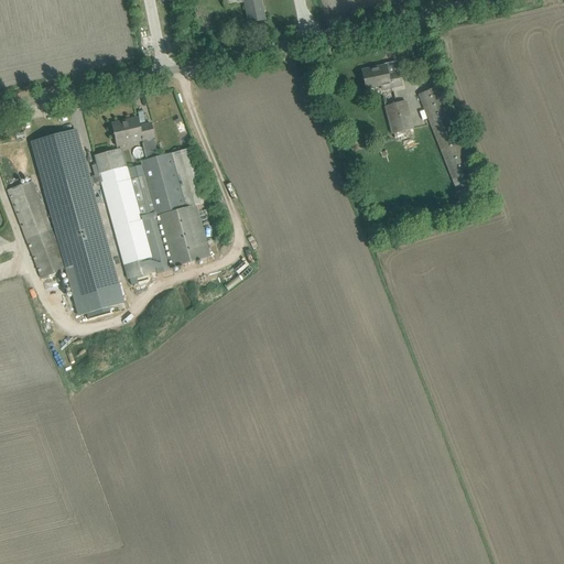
[(245,2),(247,12),(249,23),(264,20),(260,0),(241,0),(242,2),(245,2)]
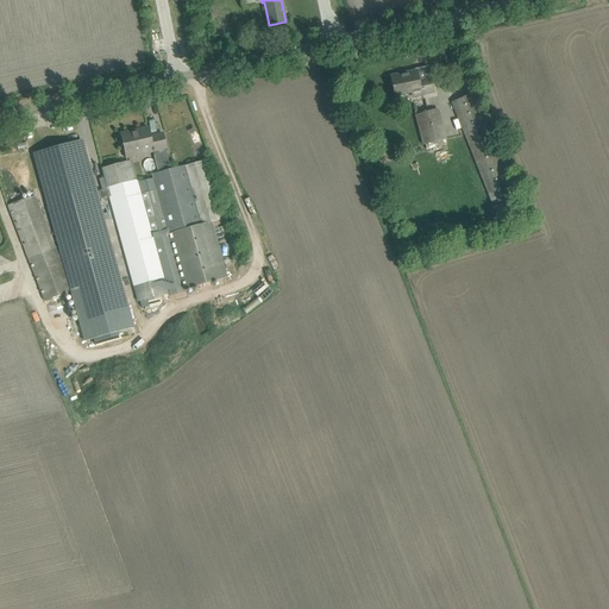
[(433,93),(433,90),(431,79),(419,81),(416,71),(390,76),(393,88),(395,96),(412,93),(412,98),(433,93)]
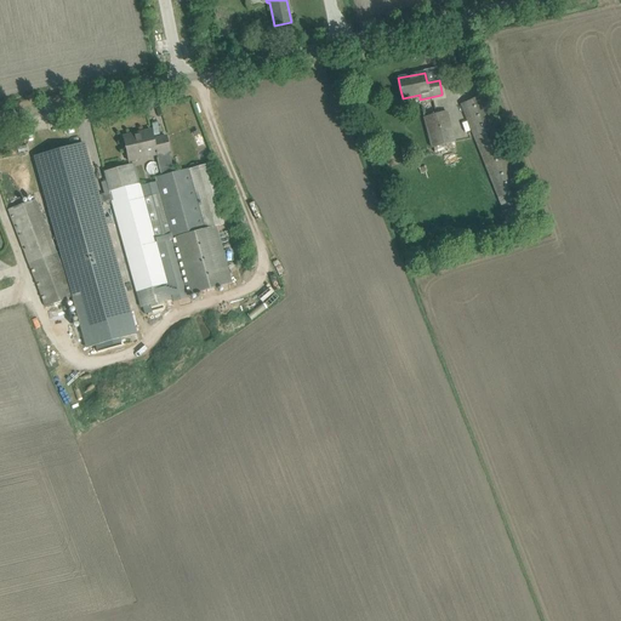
[(461,104),(465,115),(501,206),(524,197),(488,107),(483,96),(461,104)]
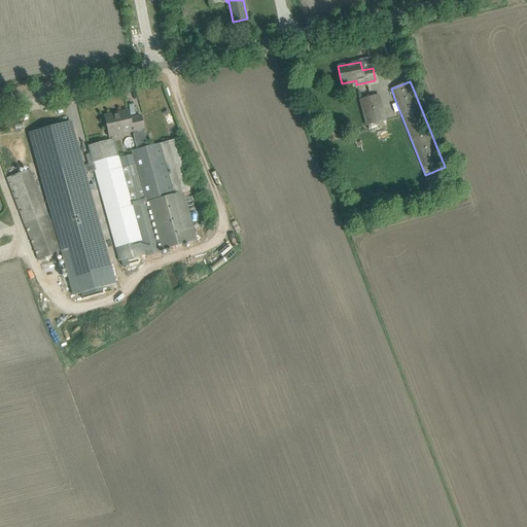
[(360,100),(366,126),(386,121),(380,96),(360,100)]
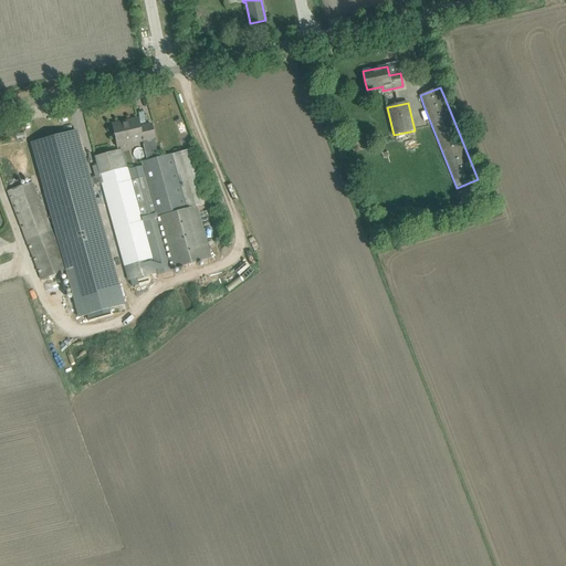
[(118,147),(143,142),(146,160),(158,158),(153,139),(155,138),(152,124),(139,127),(137,118),(127,122),(127,123),(114,126),(113,124),(113,125),(115,135),(118,147)]
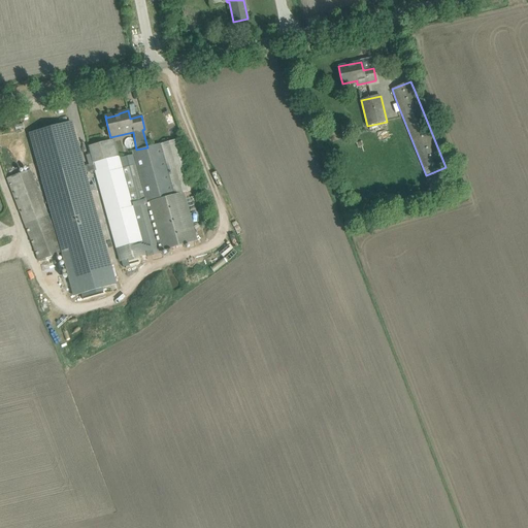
[(69,123),(28,135),(40,176),(55,228),(62,254),(74,294),(117,283),(104,241),(97,217),(85,174),(95,171),(117,249),(120,262),(121,262),(123,268),(130,266),(129,260),(196,241),(183,193),(190,191),(175,139),(160,144),(147,147),(136,150),(132,151),(132,155),(120,159),(119,156),(113,139),(110,140),(89,145),(93,164),(83,167),(81,164),(72,133),(69,123)]
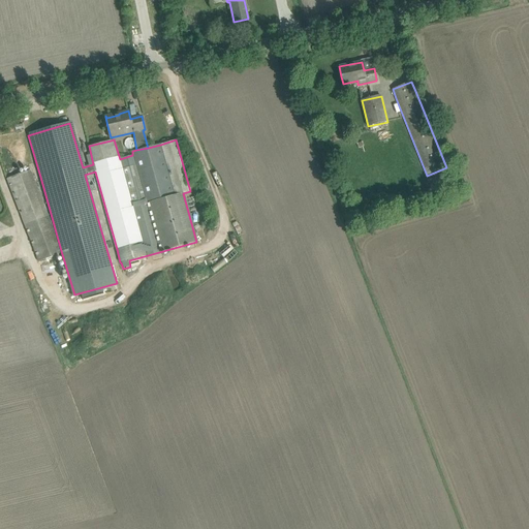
[(7,179),(38,261),(62,253),(30,170),(7,179)]
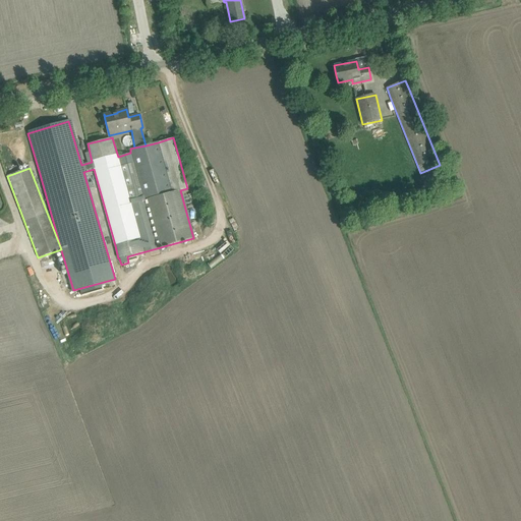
All buildings are outlined.
